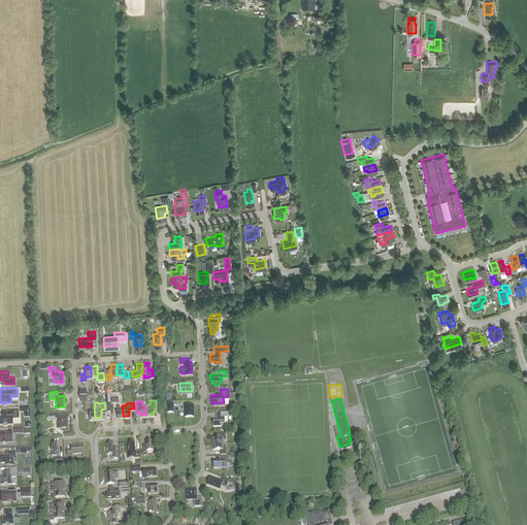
[(184,415),(192,414),(192,406),(192,402),(184,403),(184,415)]
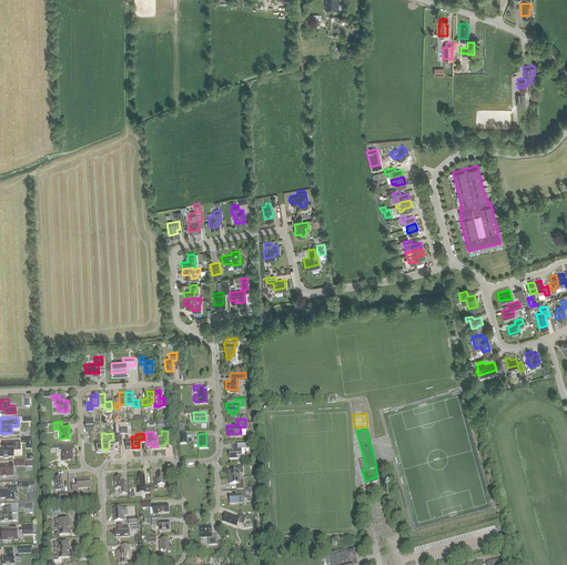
[(0,454),(2,454),(3,455),(7,455),(7,454),(12,454),(12,447),(19,447),(19,439),(1,440),(1,446),(0,446),(0,454)]
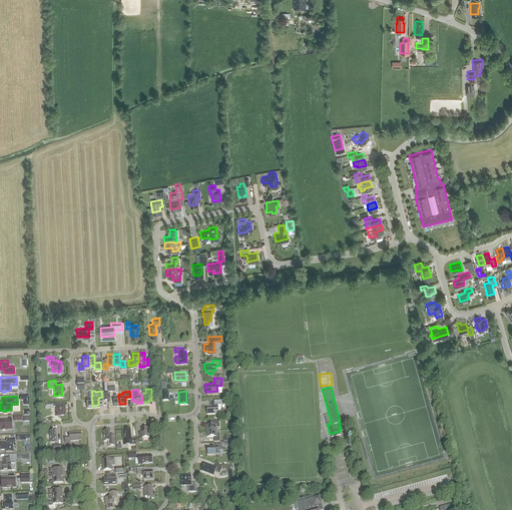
[(220,397),(213,397),(213,402),(209,403),(209,405),(205,405),(206,412),(217,411),(216,403),(220,402),(220,397)]
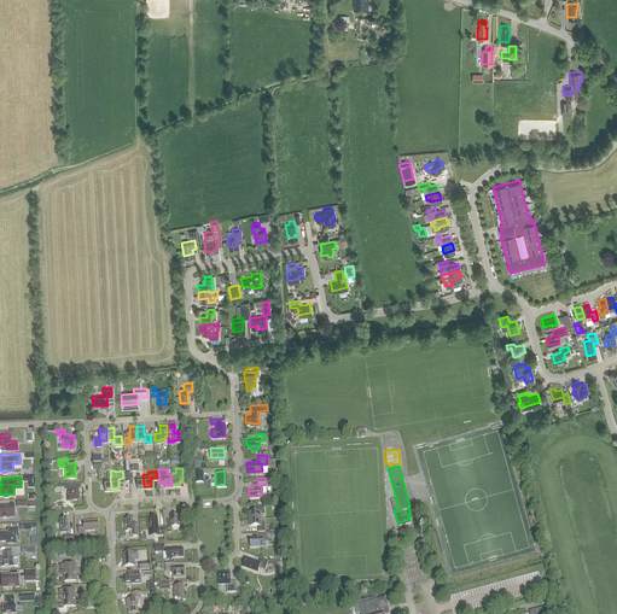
[(67,498),(71,498),(71,497),(77,497),(77,485),(74,485),(74,481),(68,483),(63,483),(63,486),(65,486),(67,492),(65,493),(67,498)]
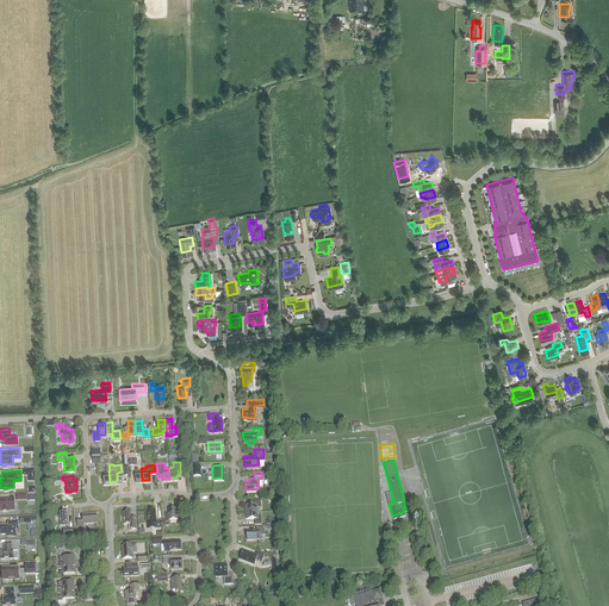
[(6,495),(6,497),(0,497),(0,507),(1,507),(1,508),(6,508),(6,507),(13,507),(12,495),(6,495)]
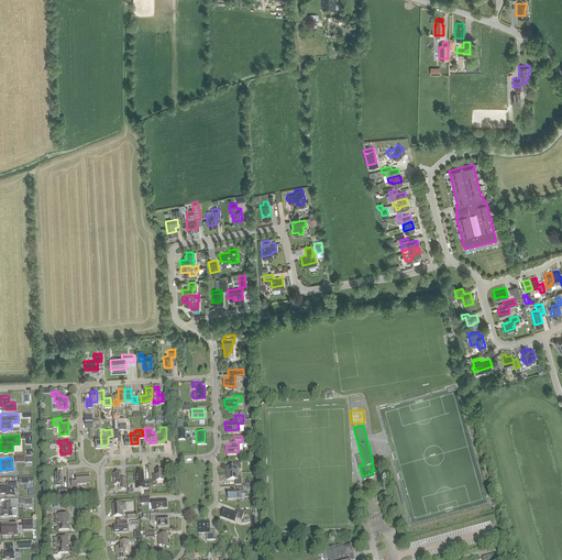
[(226,471),(237,470),(237,467),(240,467),(239,458),(233,459),(233,464),(226,464),(226,471)]
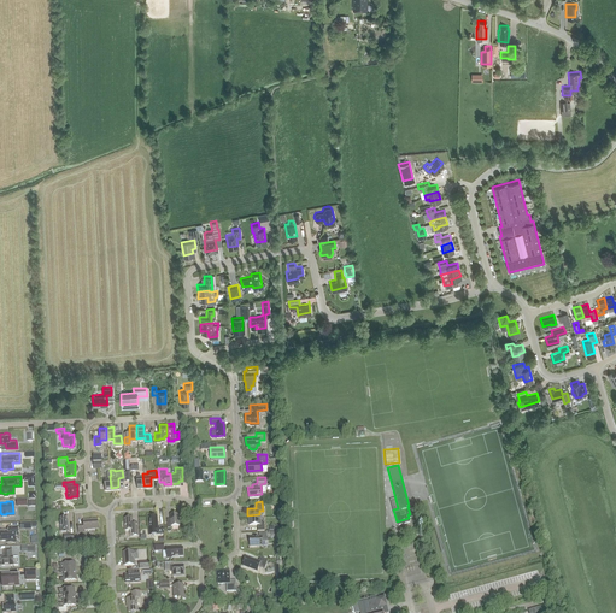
[(166,525),(170,525),(170,523),(177,523),(177,512),(169,512),(169,516),(165,517),(166,525)]
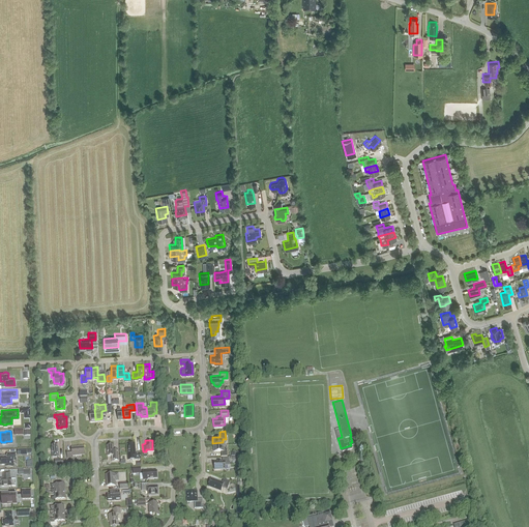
[(127,458),(131,457),(139,457),(139,449),(135,450),(134,441),(126,442),(127,458)]
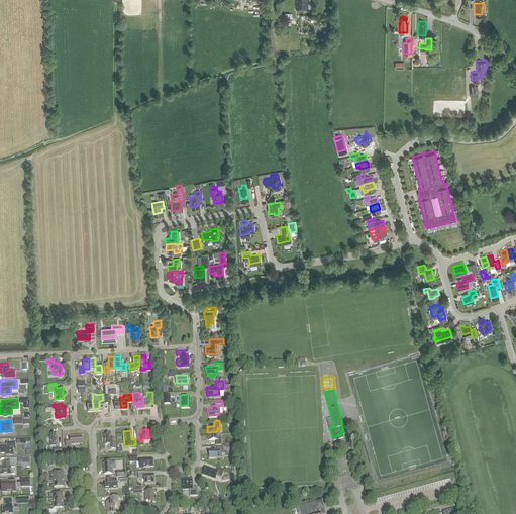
[(114,436),(110,436),(110,431),(103,432),(103,442),(107,442),(107,447),(115,446),(114,436)]
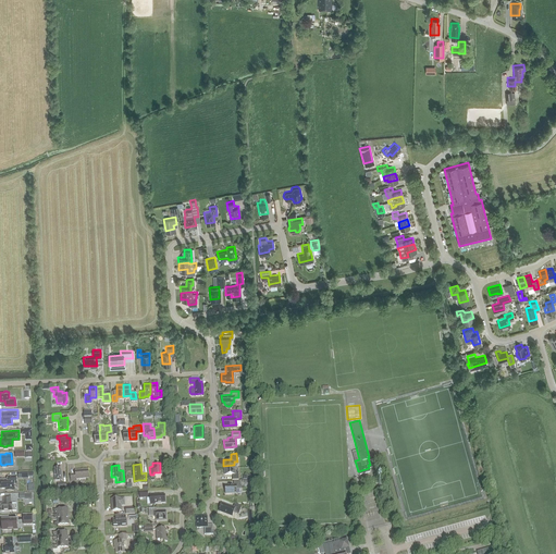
[(234,465),(223,466),(223,472),(231,471),(232,477),(237,477),(237,469),(234,469),(234,465)]
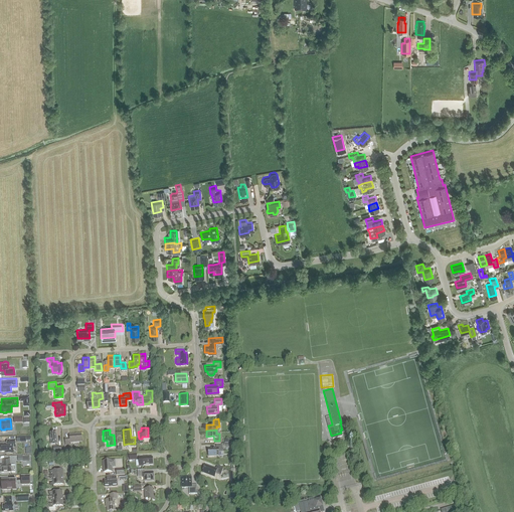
[(80,440),(80,432),(68,433),(68,436),(63,436),(64,443),(69,442),(69,441),(80,440)]
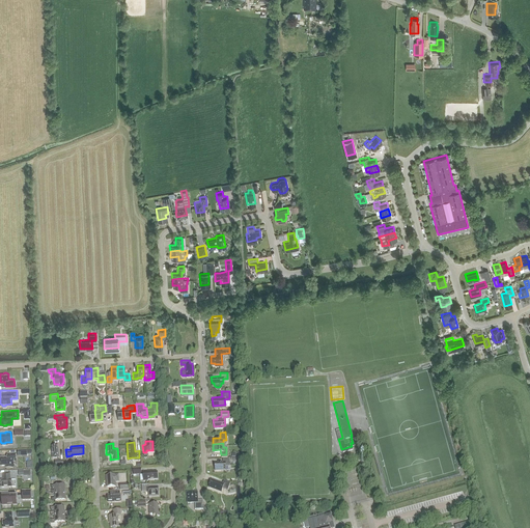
[(6,455),(0,455),(0,463),(5,463),(5,465),(12,464),(12,459),(15,459),(15,451),(6,451),(6,455)]
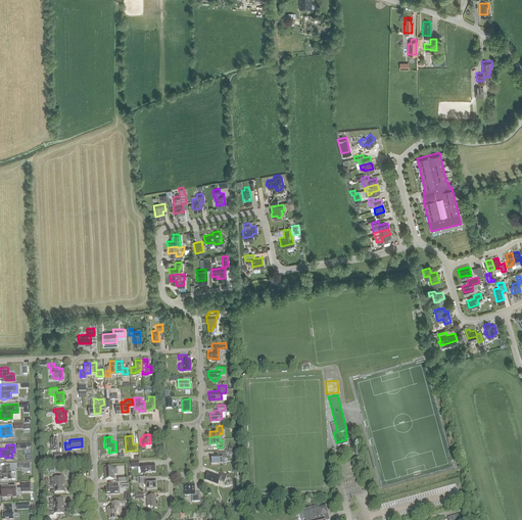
[(210,453),(210,461),(222,461),(221,457),(225,457),(225,448),(218,448),(219,453),(210,453)]
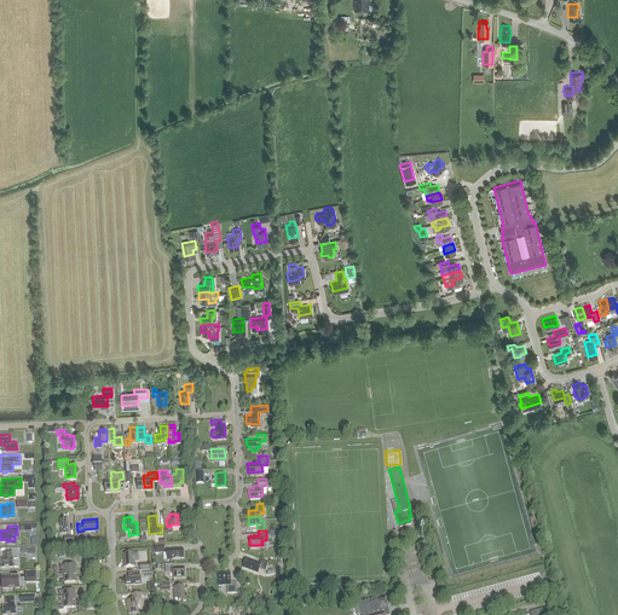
[(182,546),(174,546),(166,546),(166,557),(172,557),(172,556),(183,555),(182,546)]
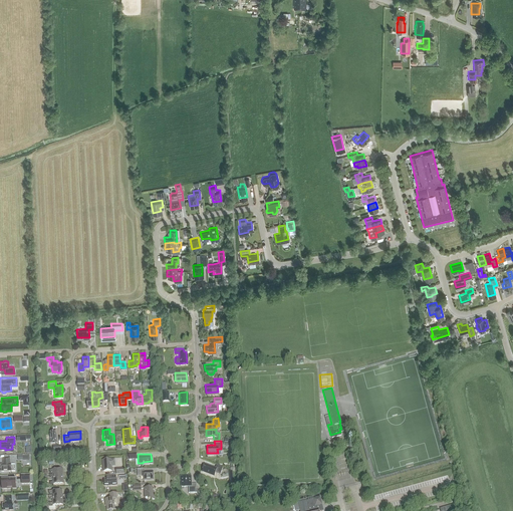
[(10,462),(9,462),(9,456),(2,456),(2,460),(2,462),(0,462),(0,469),(10,469),(10,462)]
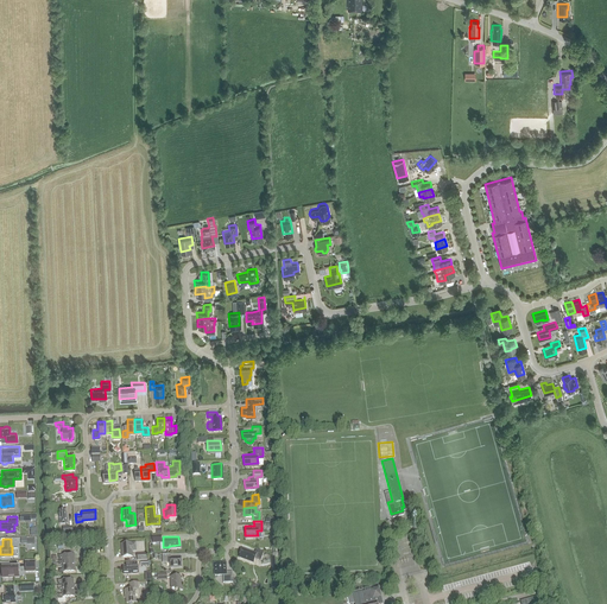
[(134,540),(130,540),(120,541),(121,554),(131,553),(131,548),(134,547),(134,540)]
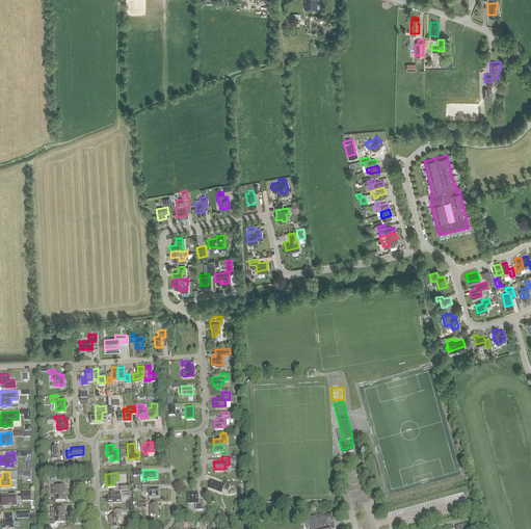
[(227,488),(230,480),(223,478),(221,482),(211,478),(208,485),(220,491),(222,486),(227,488)]
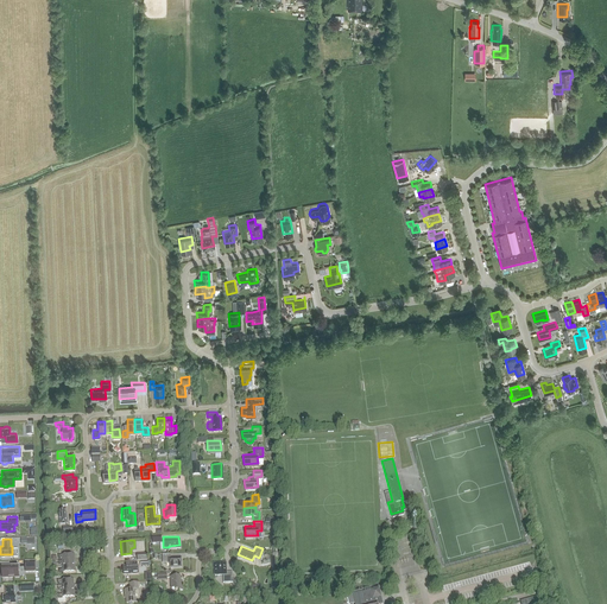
[(160,551),(162,559),(169,559),(169,565),(176,564),(181,564),(179,555),(170,555),(170,551),(160,551)]
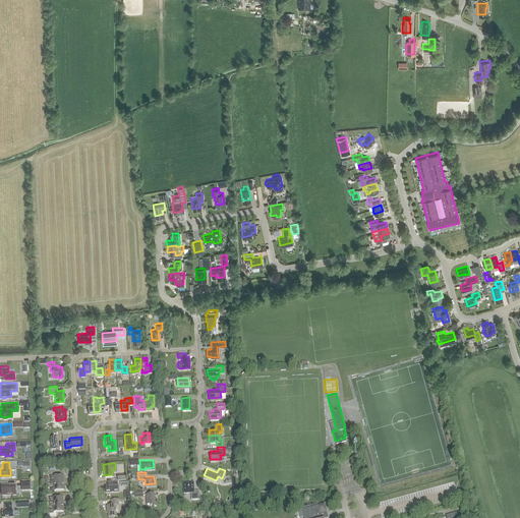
[(33,485),(33,478),(20,478),(20,487),(30,487),(30,485),(33,485)]
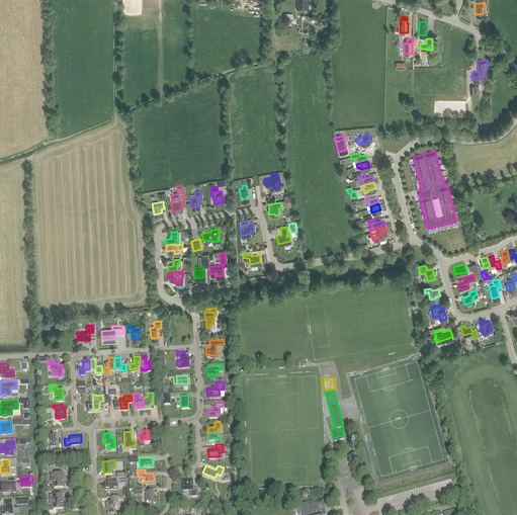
[(115,477),(108,477),(108,480),(103,480),(104,487),(116,487),(116,479),(115,480),(115,477)]
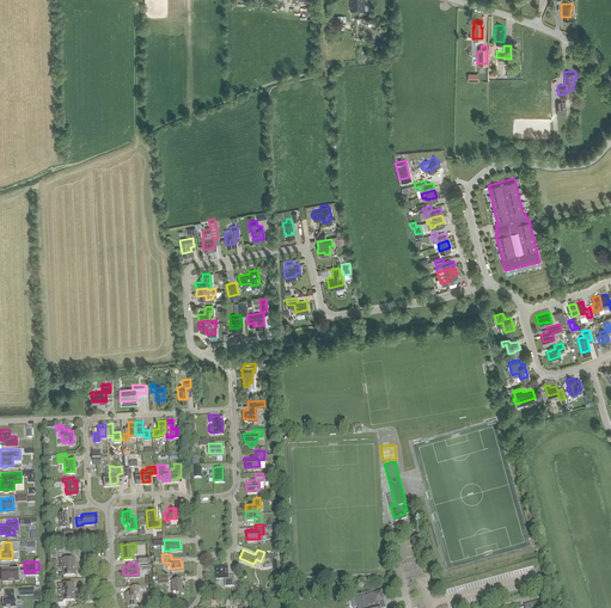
[(219,564),(219,563),(213,563),(214,569),(215,576),(224,576),(224,583),(233,583),(232,573),(226,573),(226,563),(219,564)]
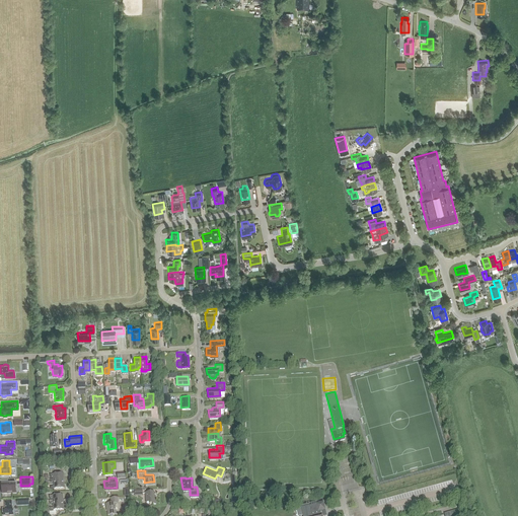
[(7,482),(7,481),(0,481),(0,491),(14,490),(14,482),(7,482)]
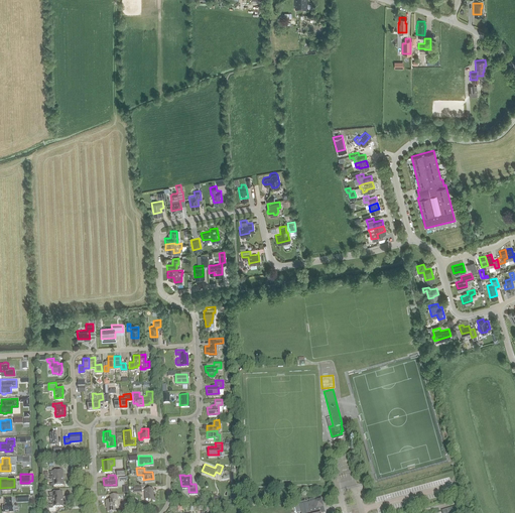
[(147,497),(147,499),(154,499),(153,493),(152,494),(152,487),(144,487),(144,497),(147,497)]
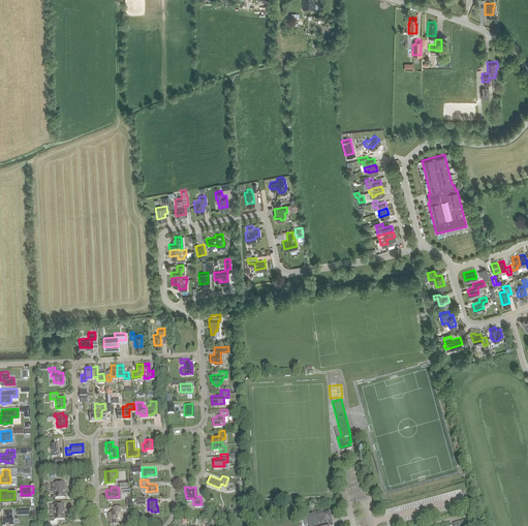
[(107,516),(109,516),(110,523),(117,522),(116,511),(119,511),(119,504),(112,504),(112,511),(107,511),(107,516)]
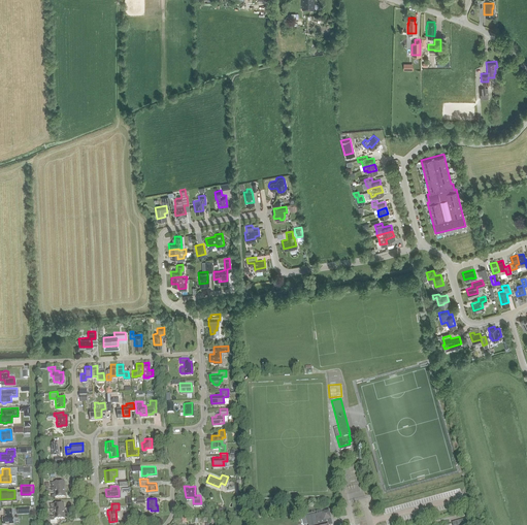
[(1,515),(2,522),(11,522),(12,522),(12,514),(11,514),(10,506),(3,506),(3,513),(4,513),(4,515),(3,515),(1,515)]
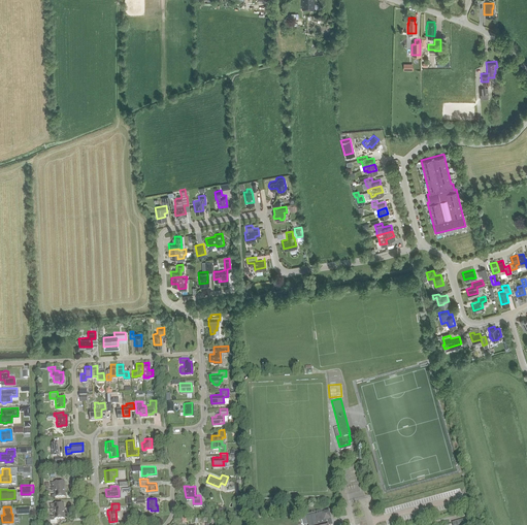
[(314,509),(305,511),(305,514),(301,515),(302,523),(306,522),(307,524),(319,524),(327,523),(332,522),(328,506),(320,509),(320,510),(314,511),(314,509)]
